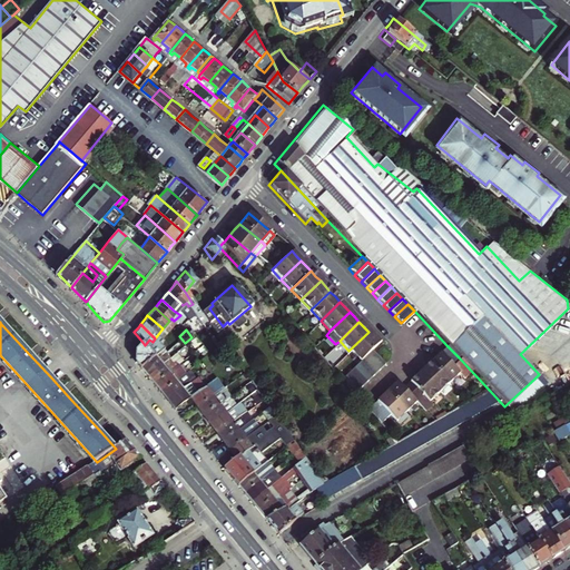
[(363,357),(370,351),(377,344),(379,343),(373,336),(369,332),(349,351),(360,362),(363,357)]
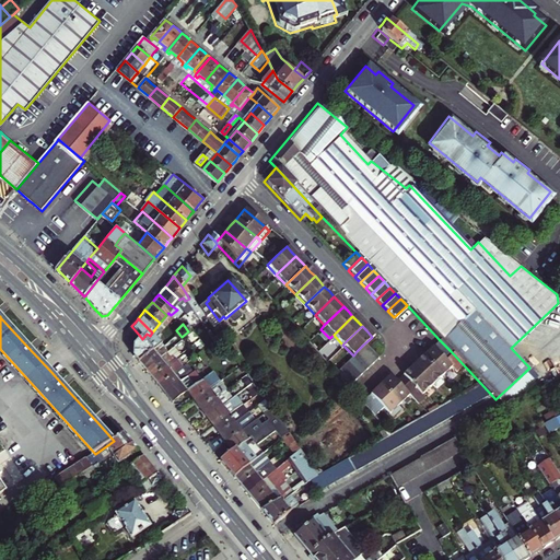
[(195,339),(188,331),(182,337),(188,346),(188,345),(195,339)]
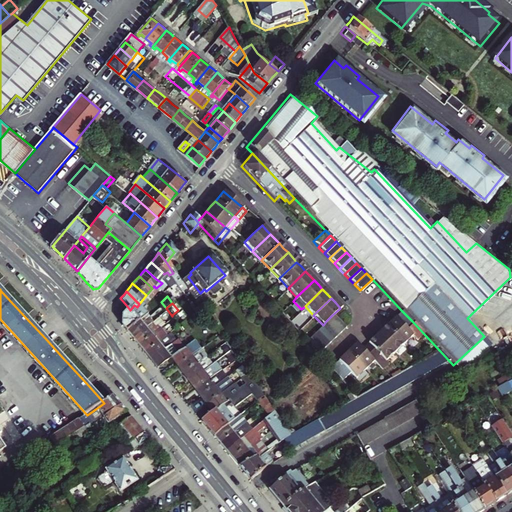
[(130,310),(127,306),(116,318),(116,323),(119,327),(123,331),(137,319),(138,320),(141,318),(140,316),(143,313),(137,307),(134,305),(130,310)]
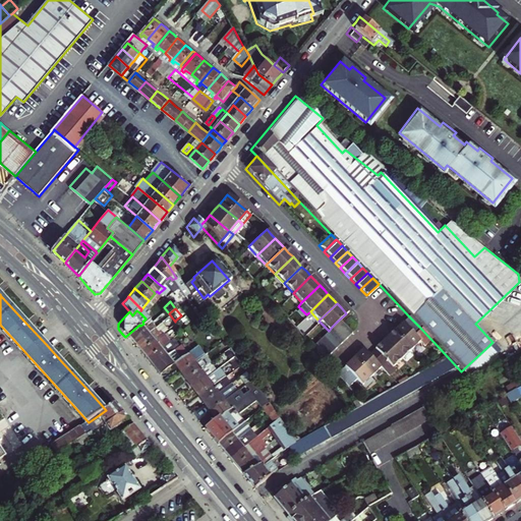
[(188,324),(181,315),(175,321),(180,326),(182,329),(188,324)]
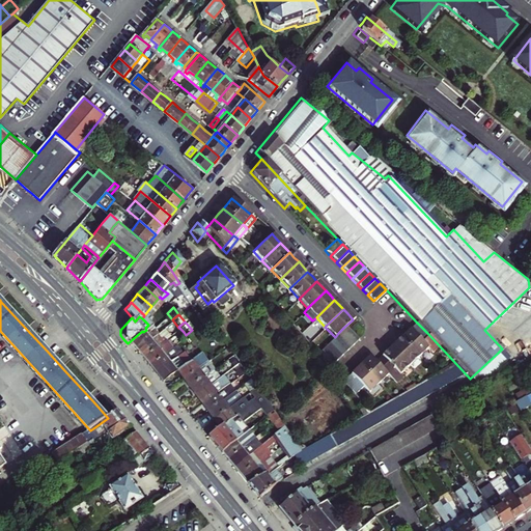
[(407,330),(398,338),(416,356),(425,347),(419,341),(427,333),(416,322),(407,330)]
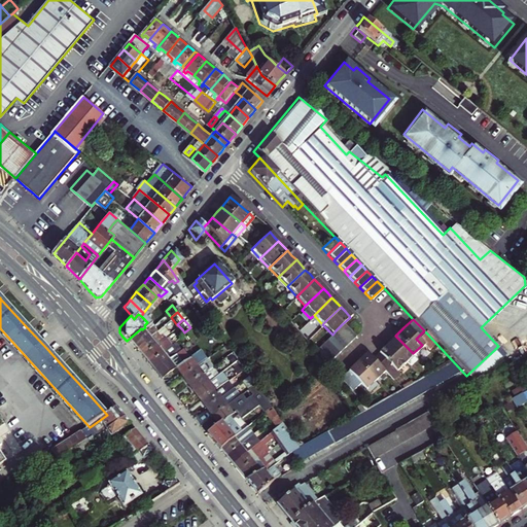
[(353,338),(349,332),(342,324),(336,330),(348,343),(351,340),(353,338)]
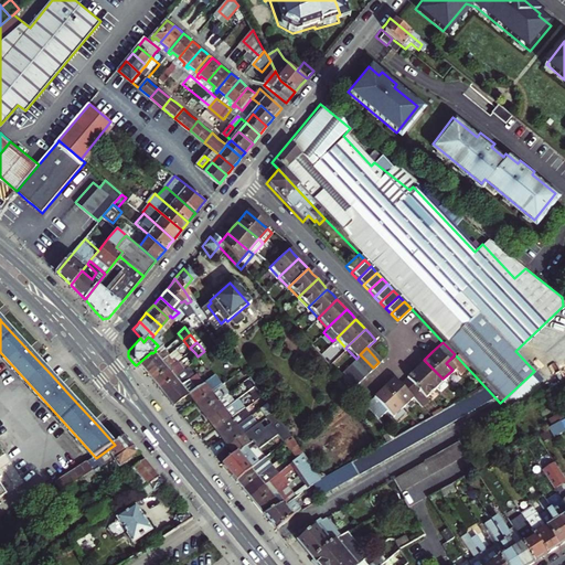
[(151,352),(136,365),(139,370),(142,373),(161,358),(156,351),(152,353),(151,352)]
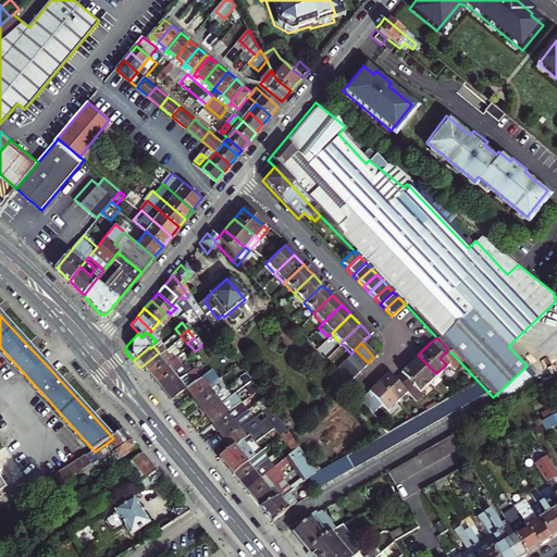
[(165,347),(159,353),(140,368),(144,372),(147,376),(172,356),(165,347)]
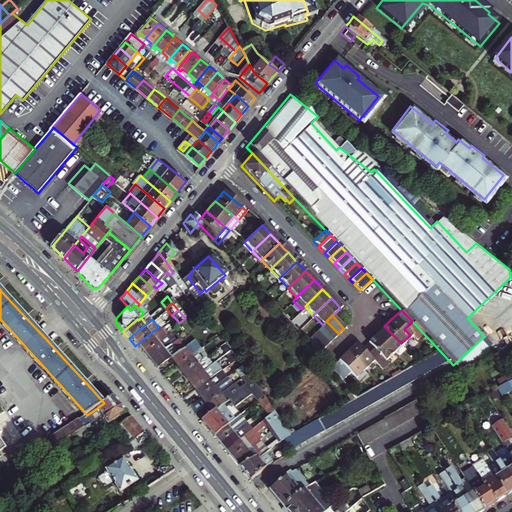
[(338,333),(326,321),(323,325),(321,326),(333,338),(338,333)]
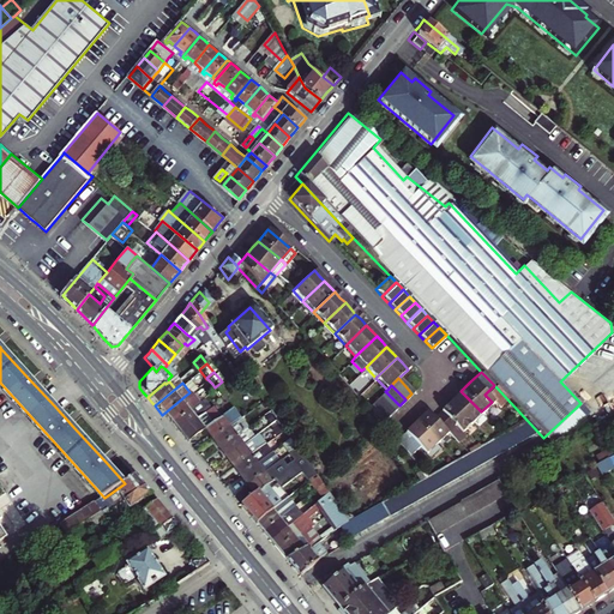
[(192,391),(190,392),(162,415),(166,420),(170,425),(196,403),(199,399),(192,391)]
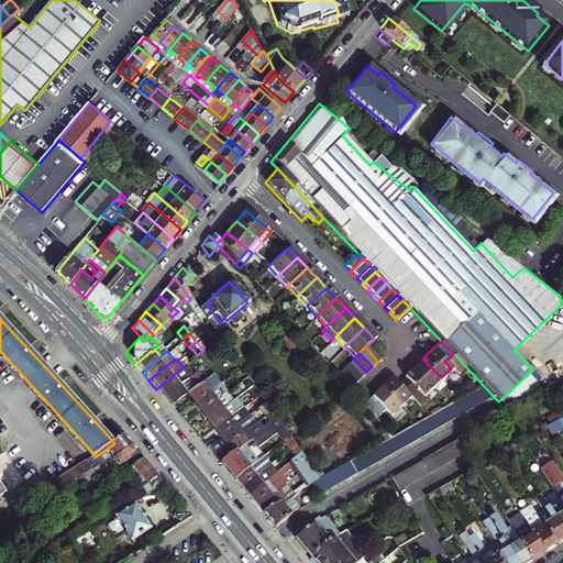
[(348,365),(360,378),(366,372),(353,359),(348,365)]
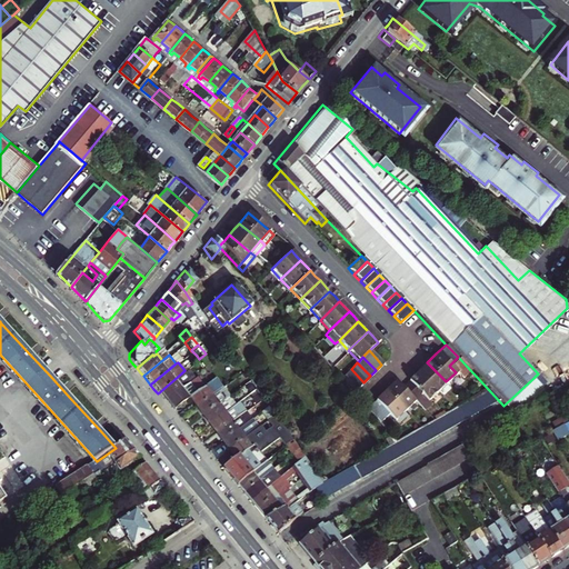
[(446,381),(427,362),(422,367),(417,372),(436,391),(446,381)]
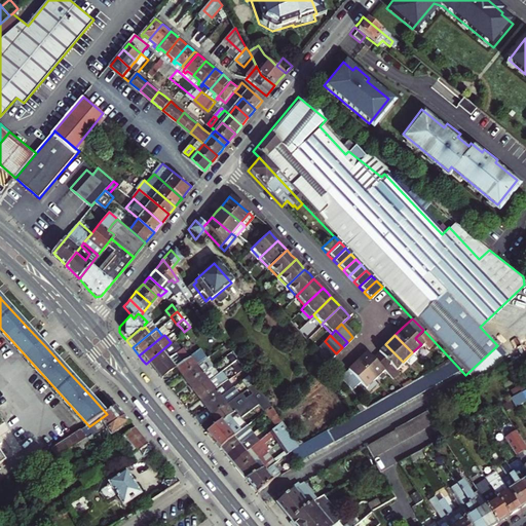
[(325,341),(320,345),(332,359),(336,353),(325,341)]
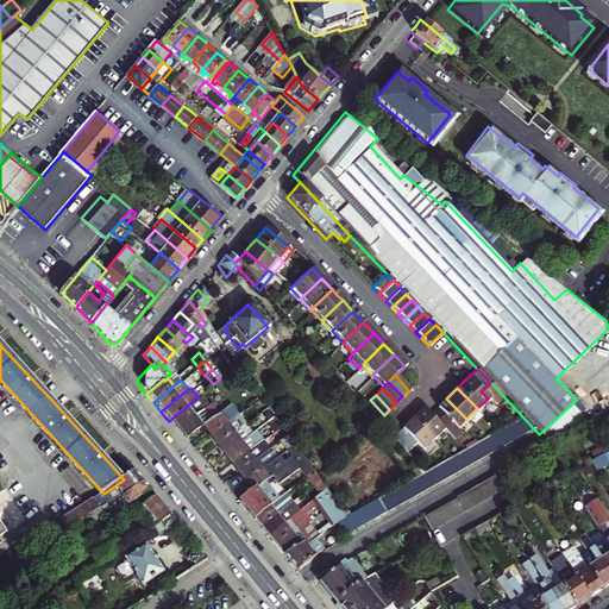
[(428,415),(440,428),(447,421),(457,429),(466,419),(446,399),(439,406),(428,415)]
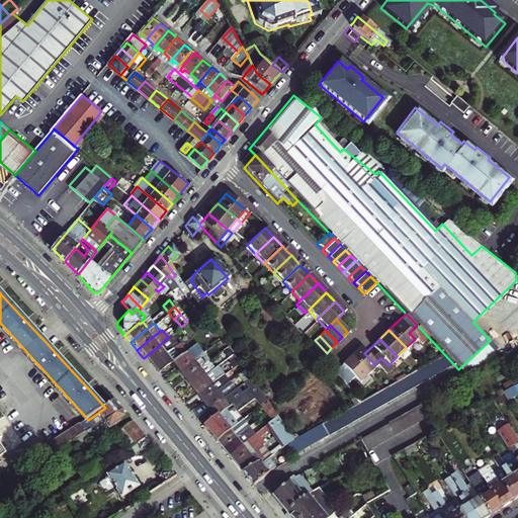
[(150,365),(171,347),(165,340),(144,358),(147,361),(150,365)]
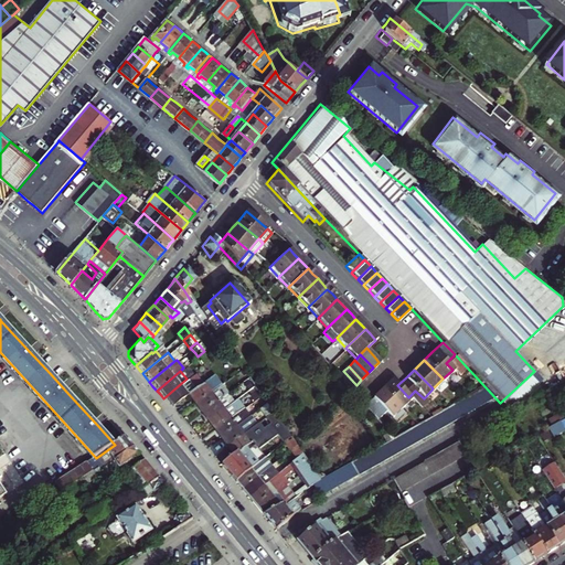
[(356,385),(343,371),(337,377),(350,392),(356,385)]
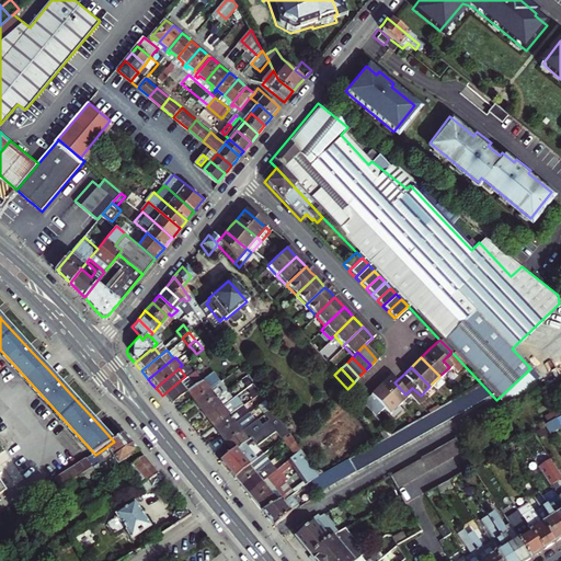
[(198,380),(192,370),(185,376),(162,396),(164,399),(168,402),(175,397),(183,391),(198,380)]
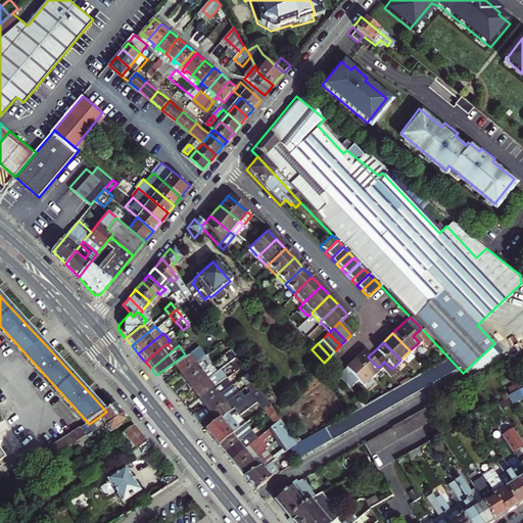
[(174,370),(177,374),(201,353),(195,346),(185,354),(171,365),(174,370)]
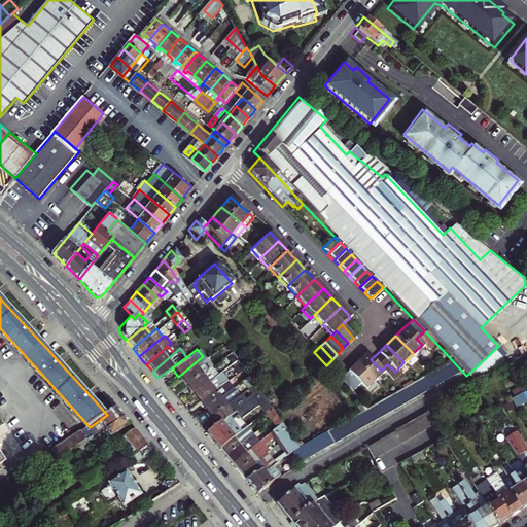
[(233,357),(227,349),(221,354),(226,361),(233,357)]
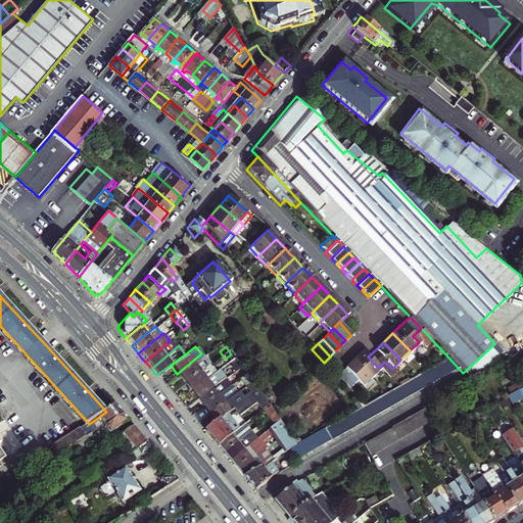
[(490,347),(463,373),(470,380),(497,354),(490,347)]
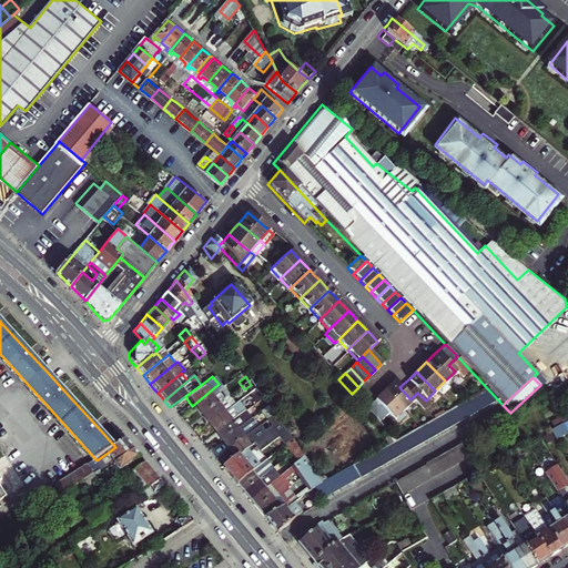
[(411,399),(399,387),(393,381),(387,385),(383,391),(402,409),(412,401),(411,399)]
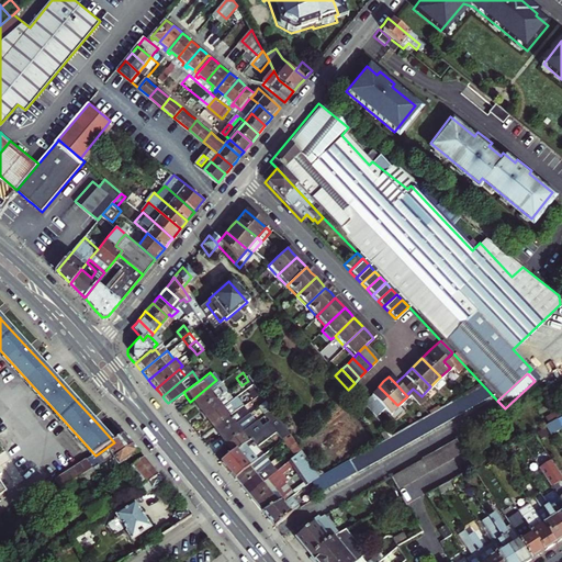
[(193,405),(195,409),(223,388),(216,380),(190,402),(193,405)]
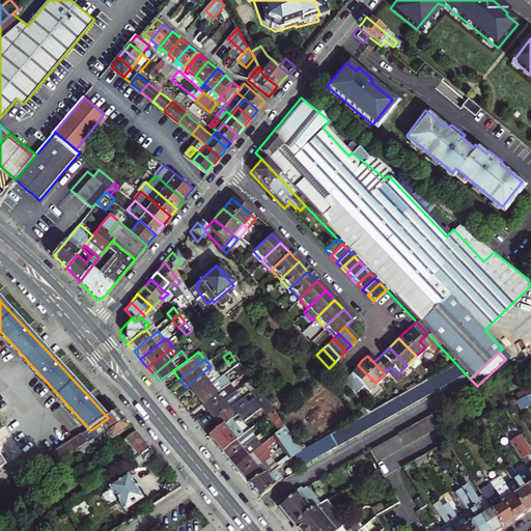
[(239,365),(234,360),(228,364),(232,370),(239,365)]
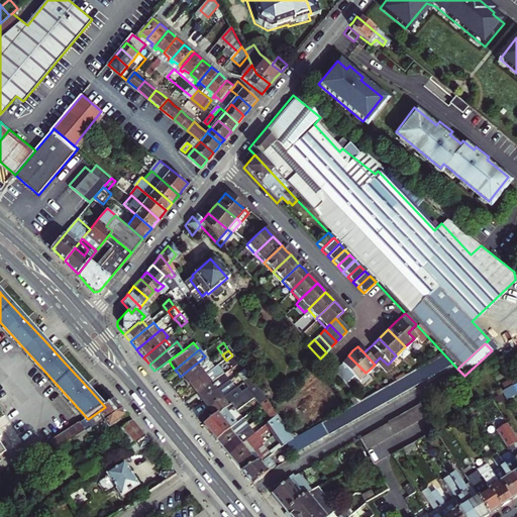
[(442,353),(293,441),(283,446),(290,457),(324,437),(325,438),(449,366),(442,353)]
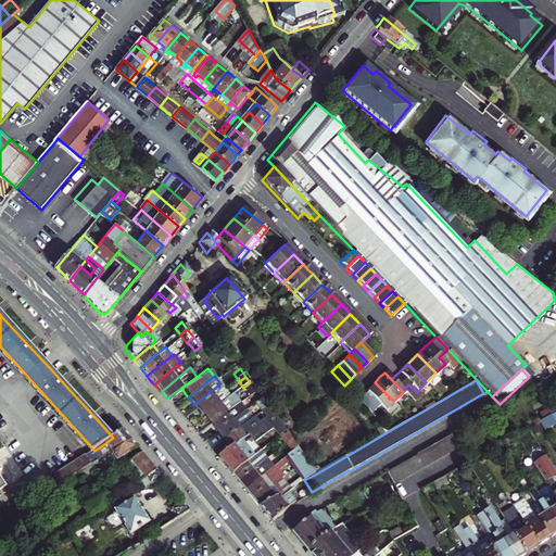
[(356,399),(368,412),(378,403),(384,409),(393,401),(375,382),(366,390),(356,399)]
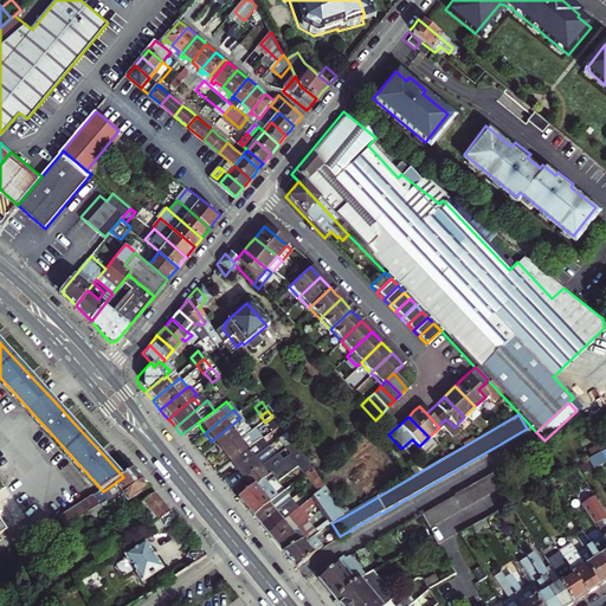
[(214,445),(218,450),(247,427),(240,418),(211,442),(214,445)]
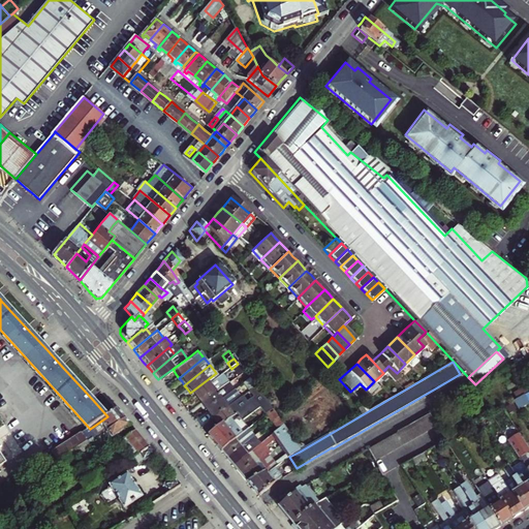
[(216,373),(190,393),(193,397),(197,401),(225,379),(218,371),(216,373)]
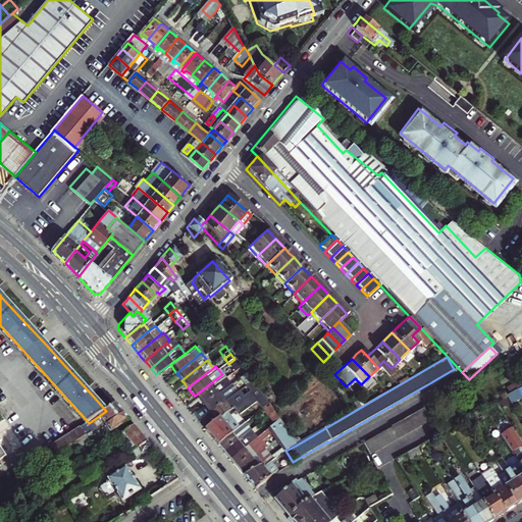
[(242,384),(248,378),(242,370),(236,376),(242,384)]
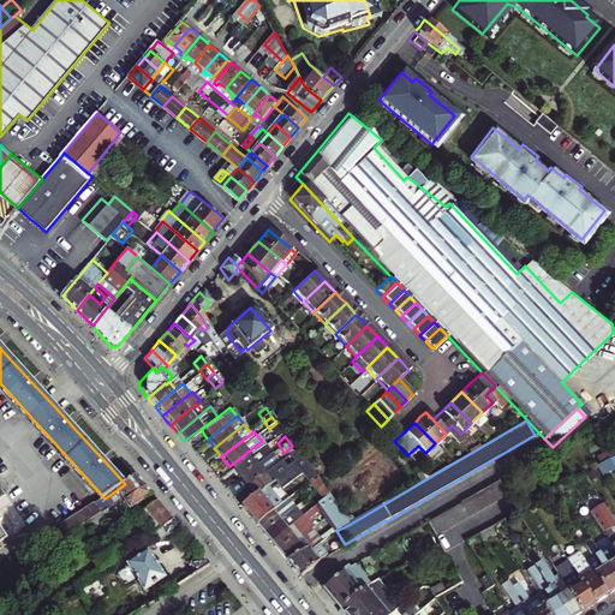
[(262,441),(230,466),(232,471),(237,476),(268,449),(262,441)]
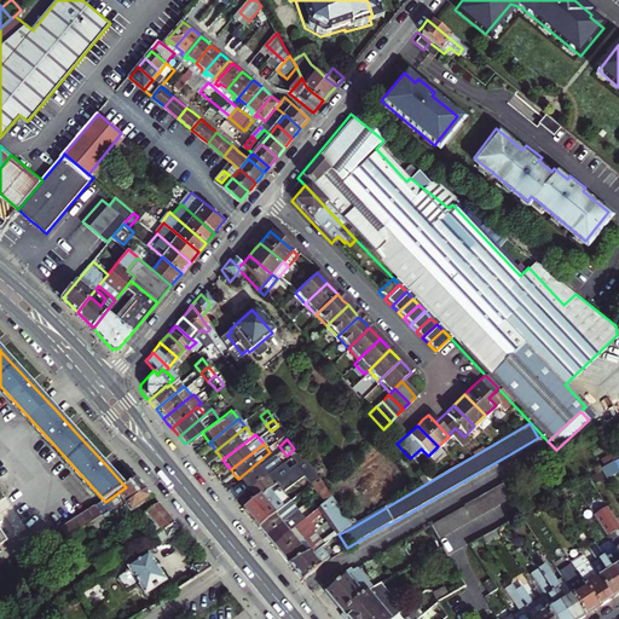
[(277,462),(244,489),(249,493),(253,498),(265,489),(301,460),(294,449),(287,456),(277,462)]
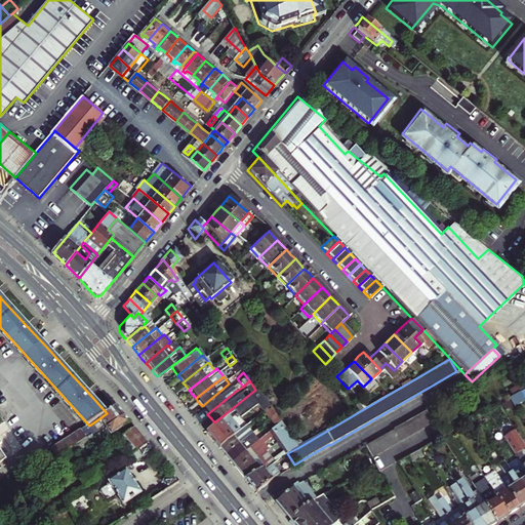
[(229,384),(202,406),(204,410),(207,414),(235,392),(229,384)]
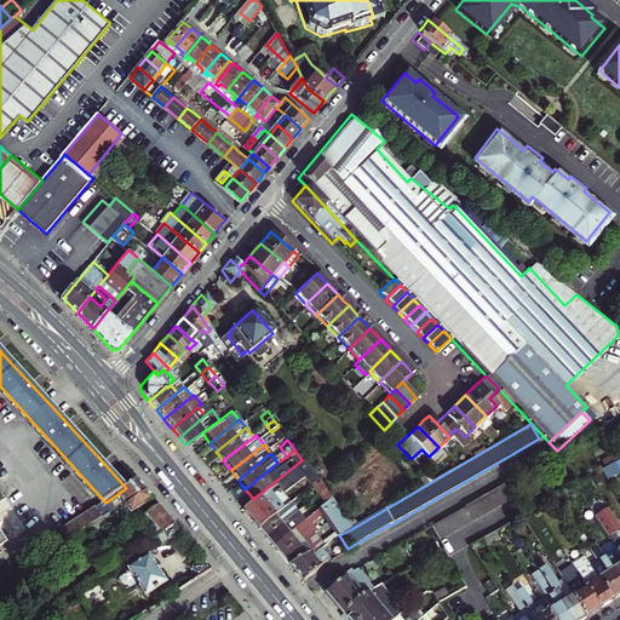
[(585,477),(570,486),(609,543),(614,550),(619,558),(619,543),(608,526),(615,521),(585,477)]
